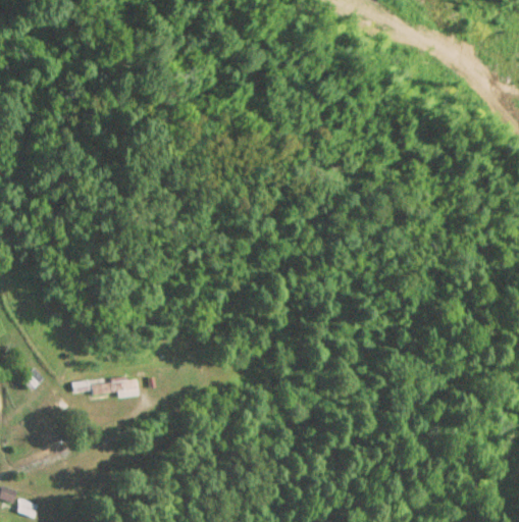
[(44,379),(35,368),(23,377),(33,388),(44,379)]
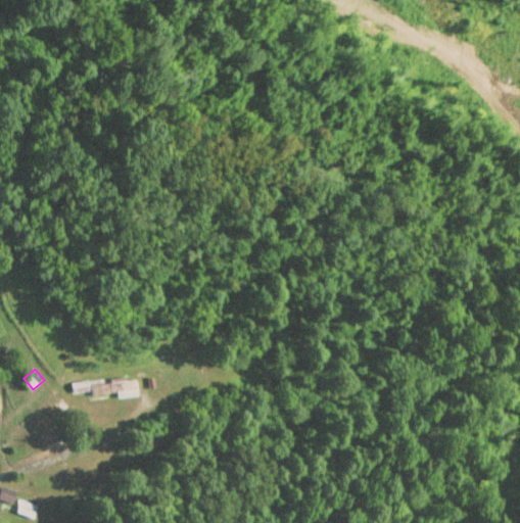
[(75,393),(91,391),(90,381),(74,383),(75,393)]
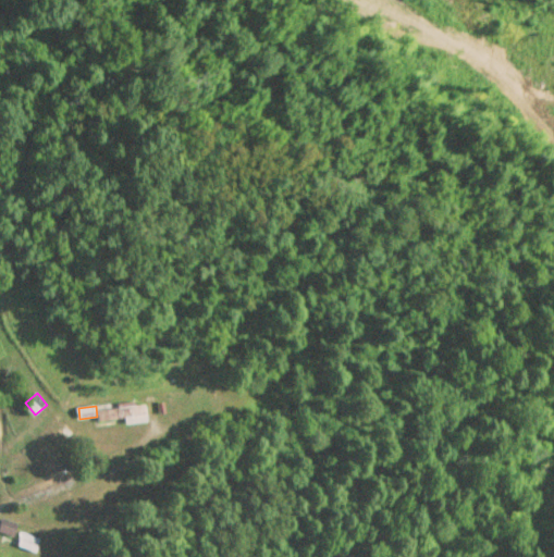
[(126,419),(126,421),(147,421),(147,406),(100,406),(100,419),(126,419)]
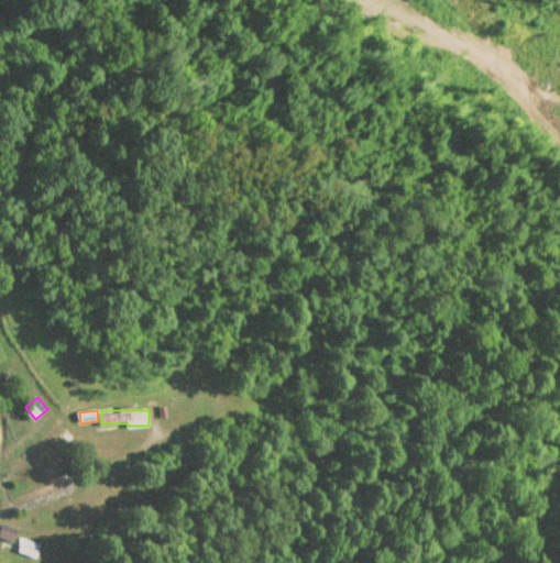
[(1,540),(17,540),(17,526),(1,526),(1,540)]
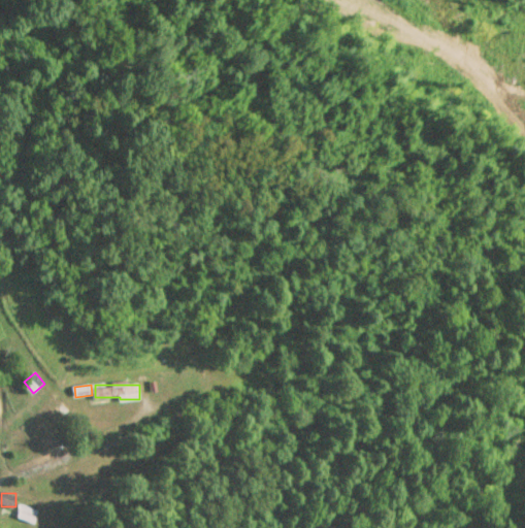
[(39,512),(21,504),(15,517),(34,525),(39,512)]
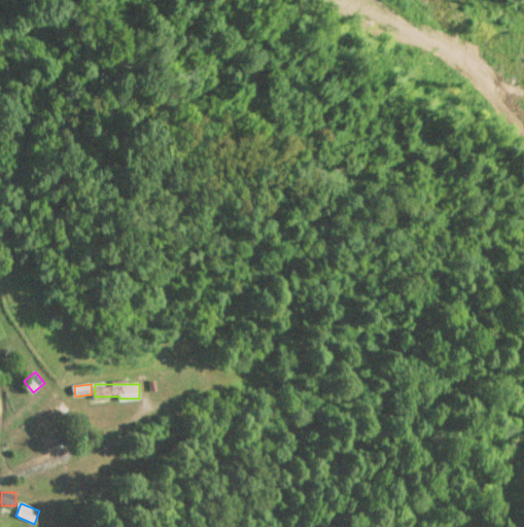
All buildings are outlined.
